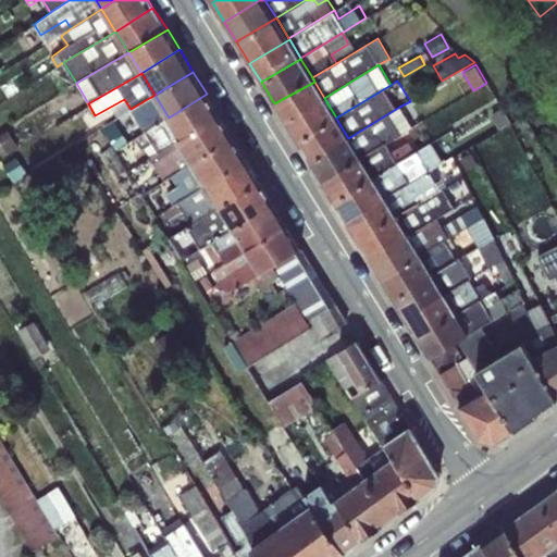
[(274,103),(285,122),(324,98),(314,82),(274,103)]
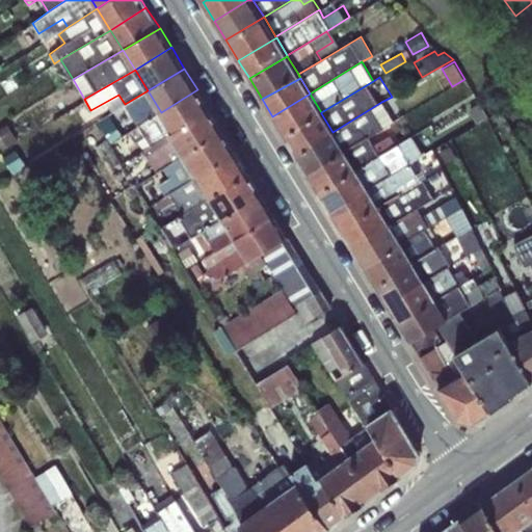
[(210,110),(197,89),(161,112),(174,131),(210,110)]
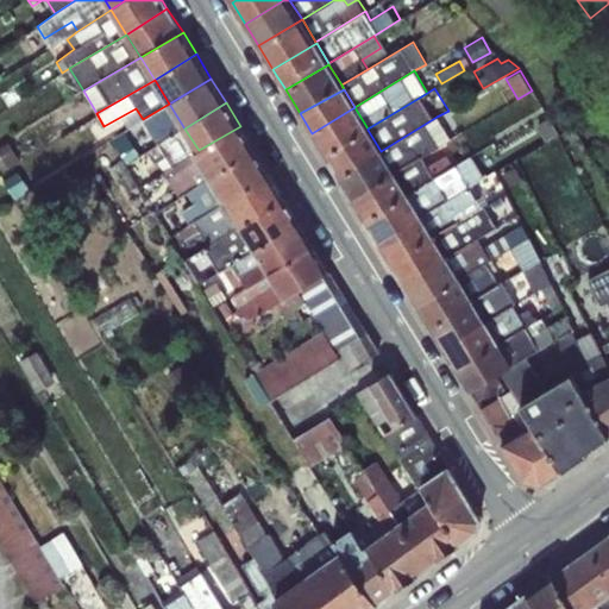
[(169,104),(143,119),(158,143),(184,129),(169,104)]
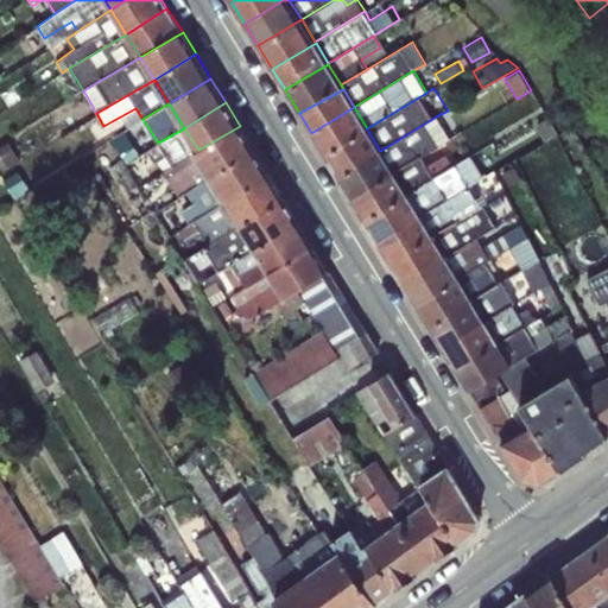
[(311,133),(325,156),(367,130),(367,128),(354,107),(311,133)]
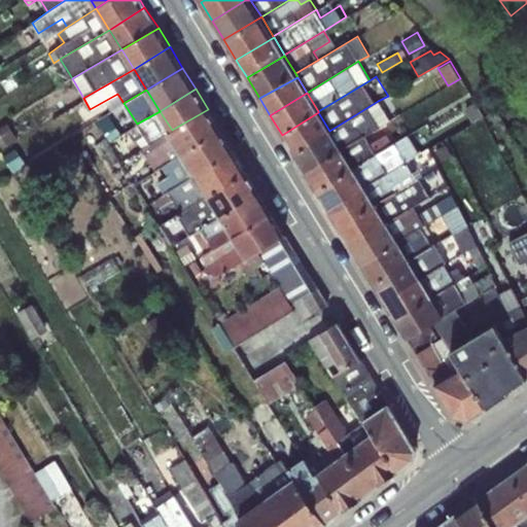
[(475,98),(463,104),(470,118),(482,112),(475,98)]
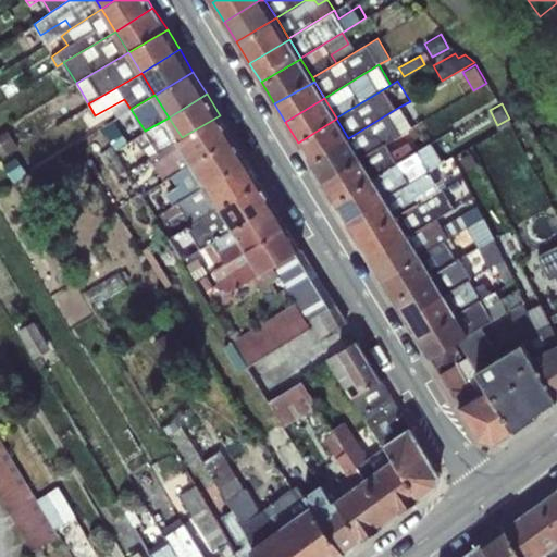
[(412,127),(399,107),(348,138),(360,157),(386,143),(412,127)]
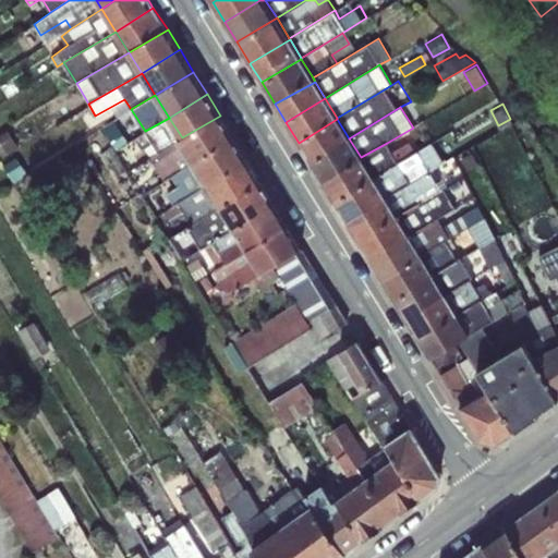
[(234,138),(220,116),(182,137),(180,140),(181,141),(194,164),(234,138)]
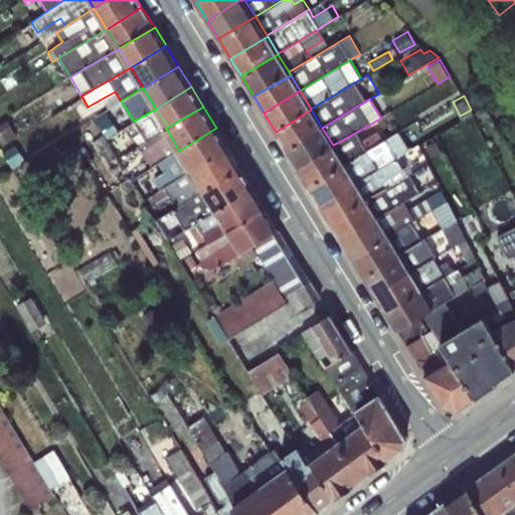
[(156,109),(134,121),(109,136),(121,157),(131,152),(126,143),(136,136),(141,146),(146,143),(167,130),(166,129),(168,127),(156,109)]
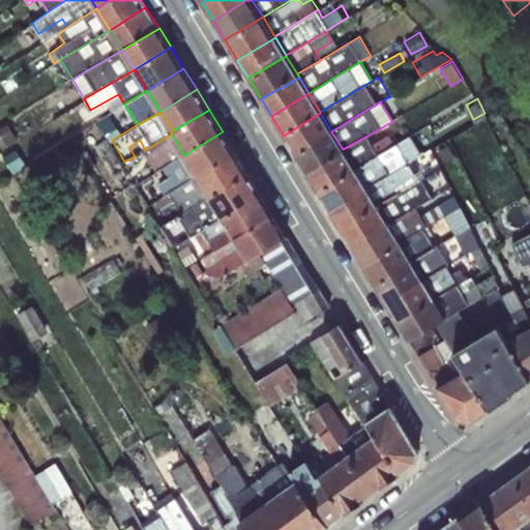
[(284,136),(296,156),(331,131),(320,113),(284,136)]
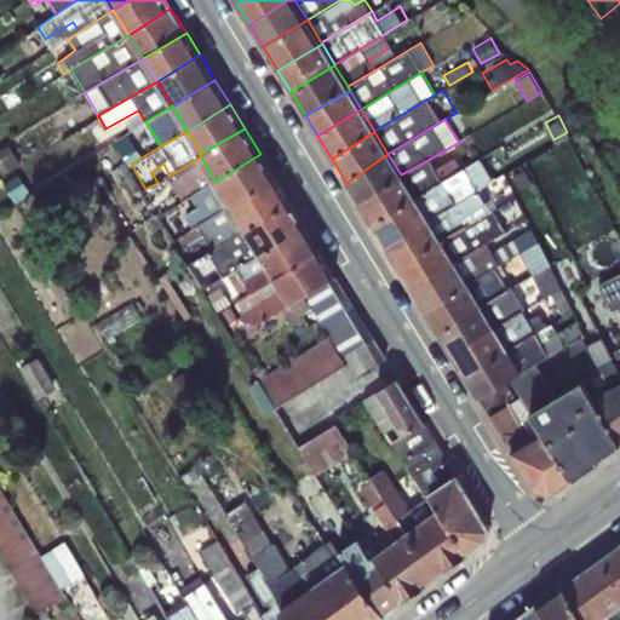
[(564,148),(552,155),(562,172),(574,166),(564,148)]
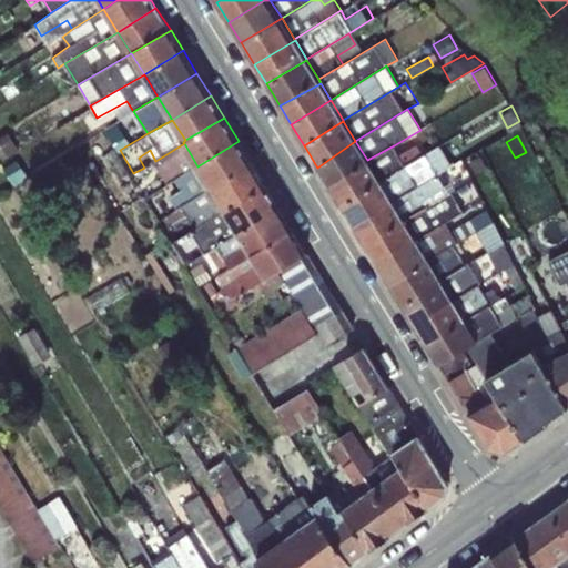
[(252,163),(239,141),(198,166),(211,189),(252,163)]
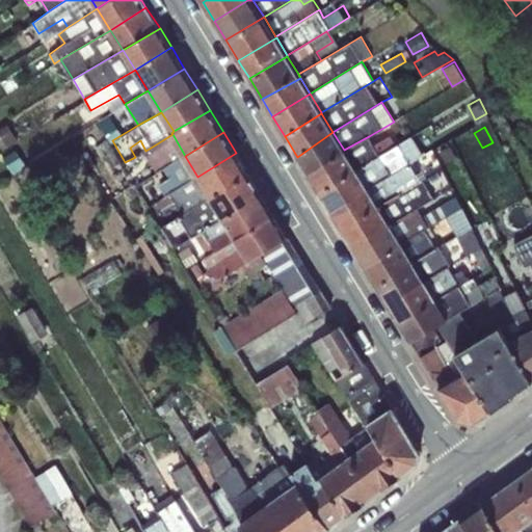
[(297,157),(308,173),(345,151),(344,150),(333,132),(297,157)]
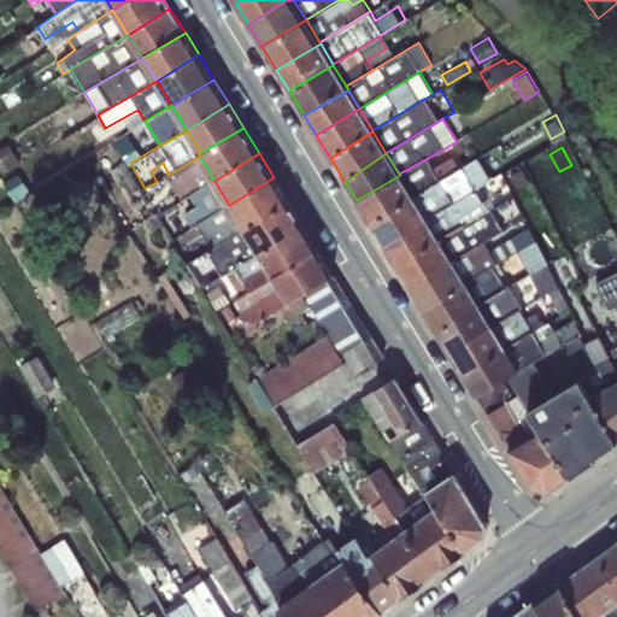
[(200,156),(175,171),(181,181),(175,186),(183,199),(191,195),(215,181),(200,156)]
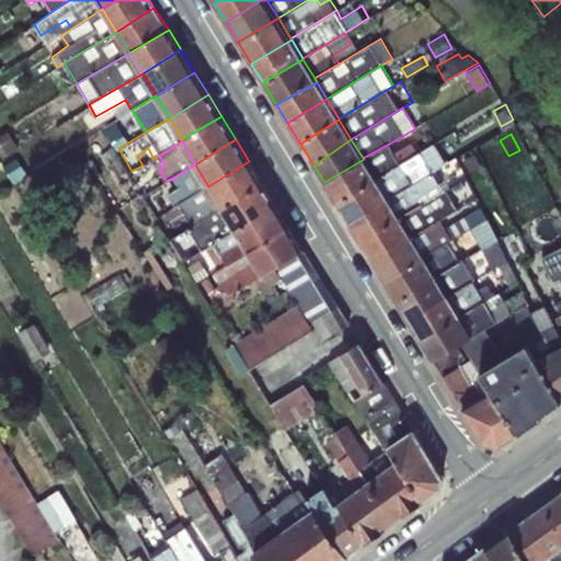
[(393,152),(389,144),(363,158),(364,159),(375,179),(419,153),(412,142),(393,152)]
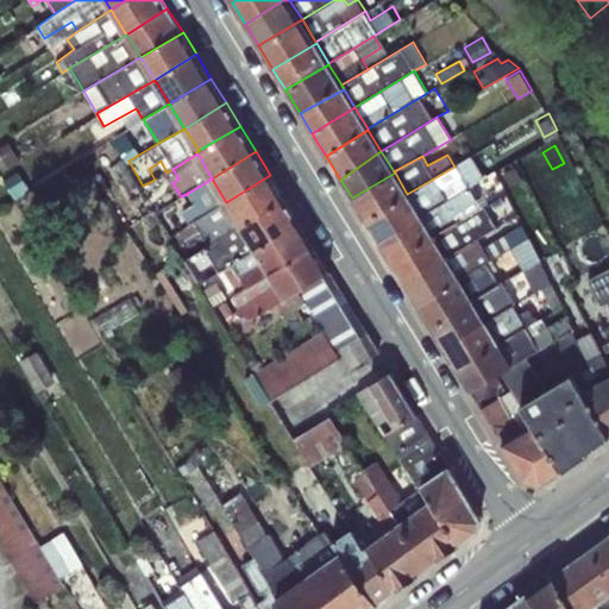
[(457,164),(454,167),(407,194),(421,215),(446,201),(470,187),(457,164)]
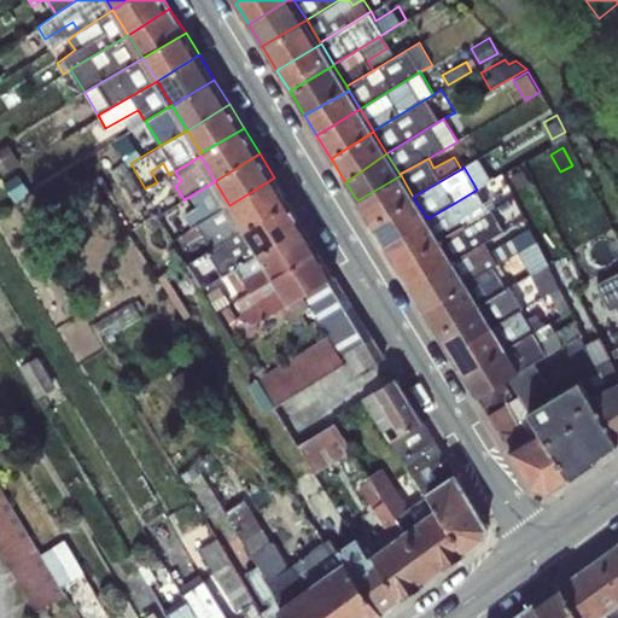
[(357,200),(371,222),(413,197),(401,175),(357,200)]
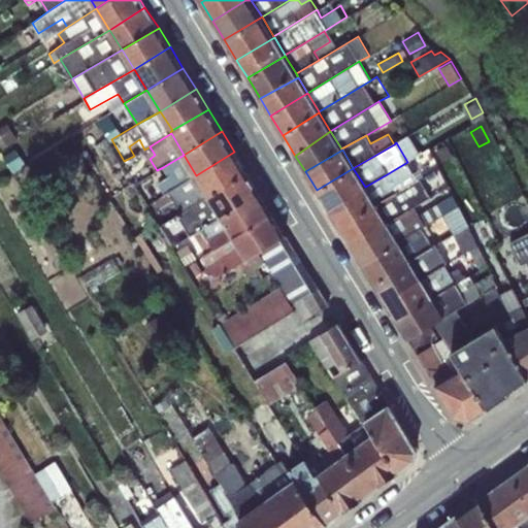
[(246,171),(234,152),(196,175),(208,196),(246,171)]
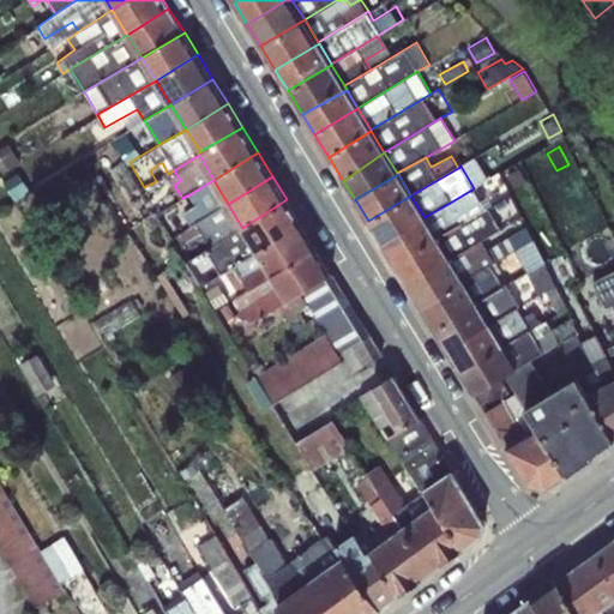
[(214,180),(190,194),(197,205),(186,211),(197,223),(228,204),(214,180)]
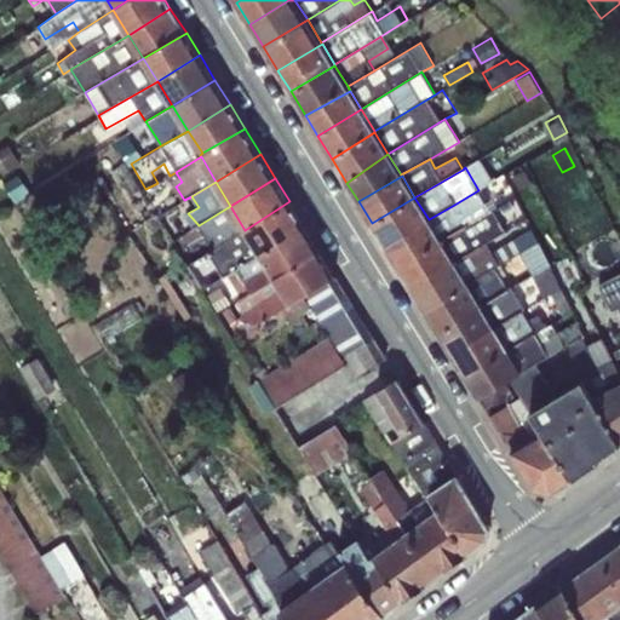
[(478,190),(454,205),(429,219),(429,220),(441,240),(498,206),(493,197),(486,201),(478,190)]
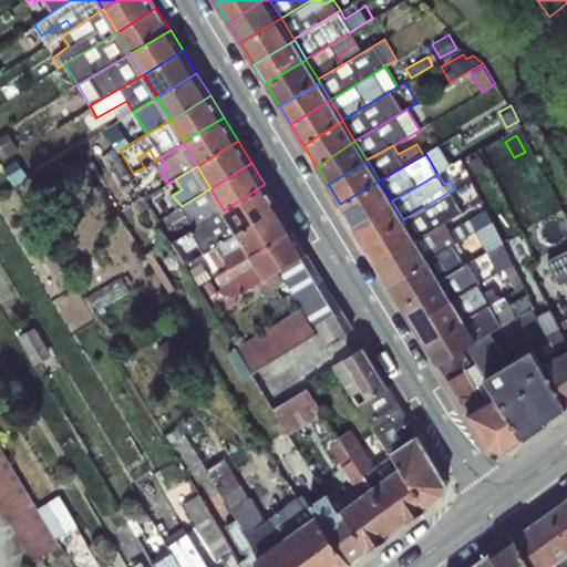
[(34,175),(17,186),(20,193),(38,182),(34,175)]
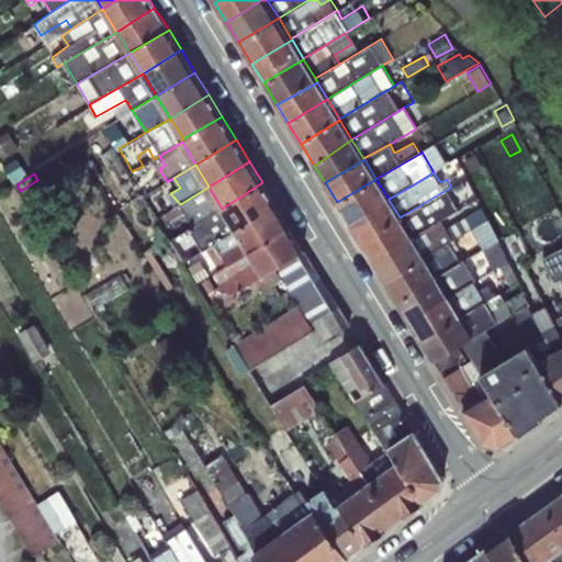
[(337,202),(349,223),(389,200),(389,199),(375,179),(337,202)]
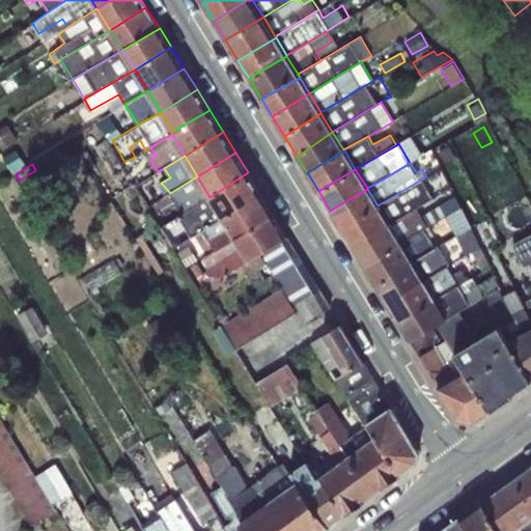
[(261,194),(248,172),(210,197),(223,218),(223,219),(261,194)]
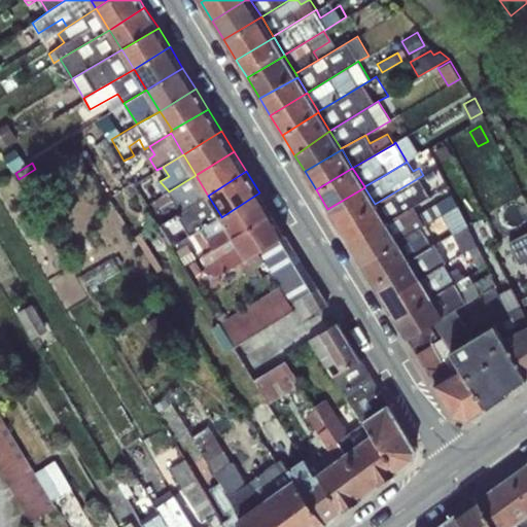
[(196,175),(169,191),(180,212),(208,196),(196,175)]
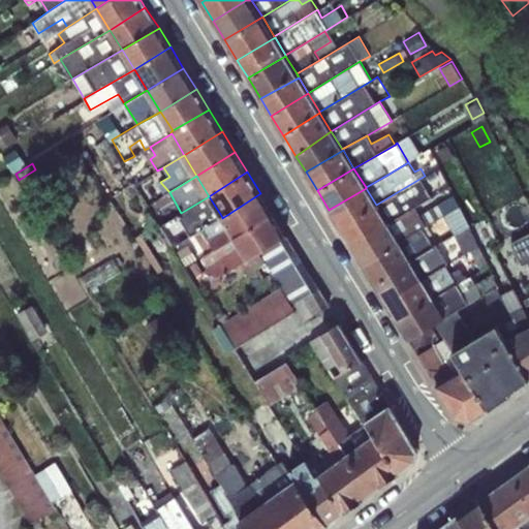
[(436,195),(425,176),(376,205),(387,222),(415,207),(436,195)]
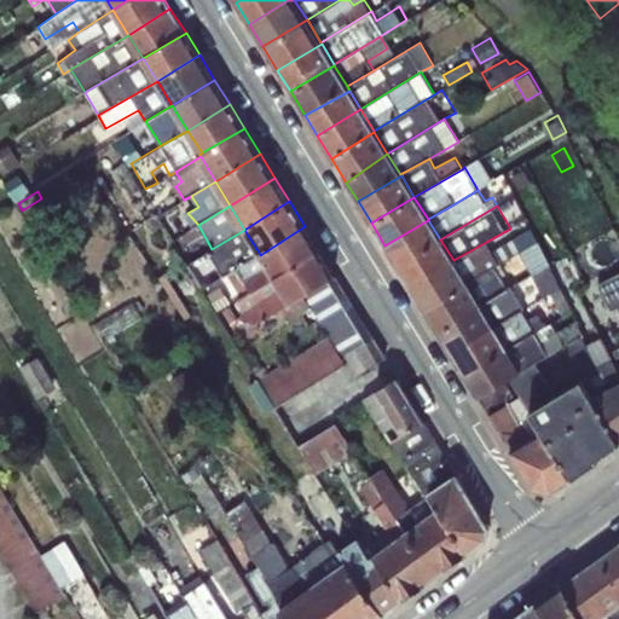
[(385,246),(397,265),(440,239),(428,220),(385,246)]
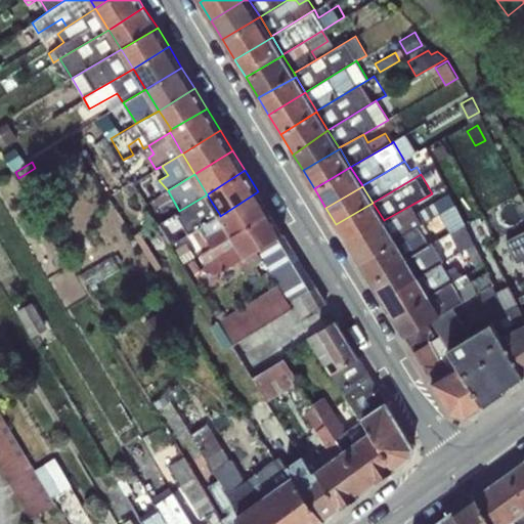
[(270,212),(258,191),(220,216),(232,235),(270,212)]
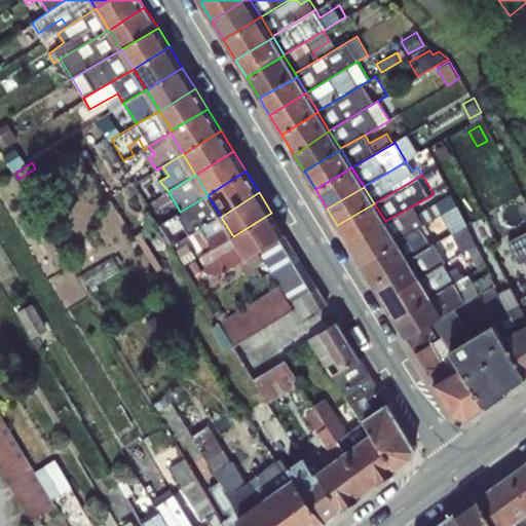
[(417,214),(413,205),(385,221),(397,240),(424,223),(442,214),(456,204),(451,194),(417,214)]
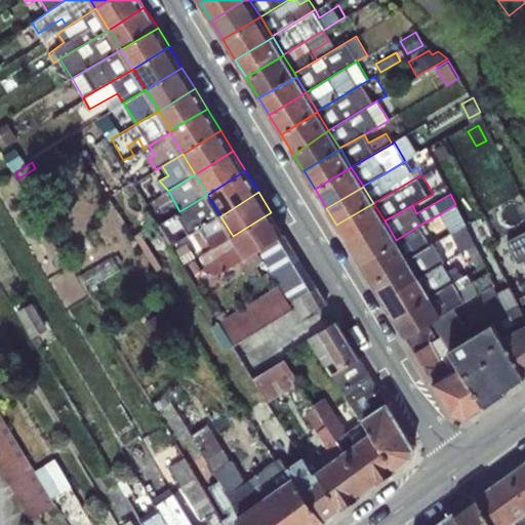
[(207,195),(179,211),(160,224),(163,228),(178,218),(190,234),(194,232),(220,215),(207,195)]
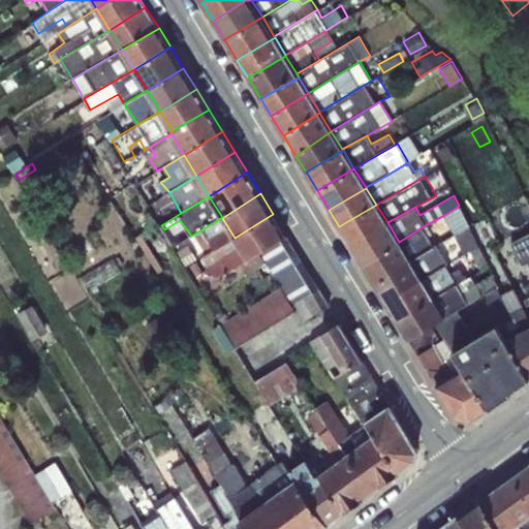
[(339,226),(350,245),(387,222),(376,205),(339,226)]
